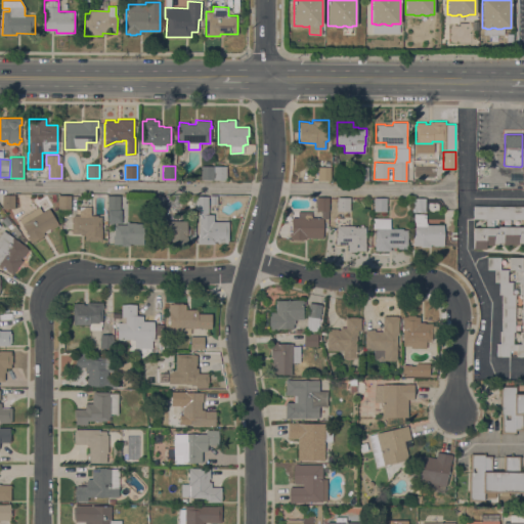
[(213,179),(201,179),(201,166),(213,166),(213,179)]
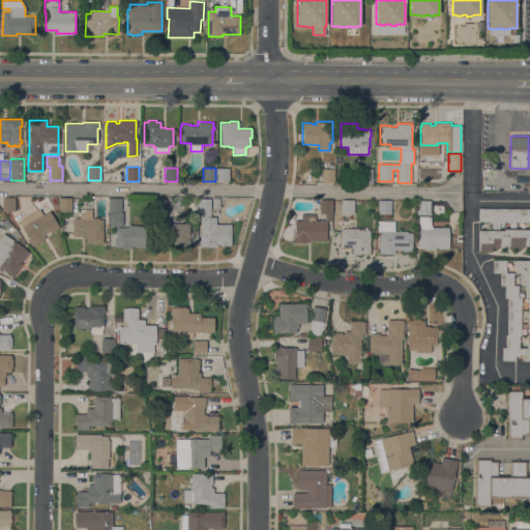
[(229,168),(229,182),(215,181),(215,168),(229,168)]
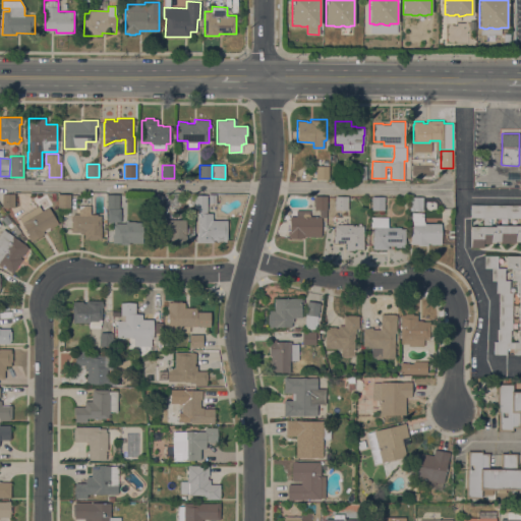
[(328,166),(328,179),(315,179),(315,165),(328,166)]
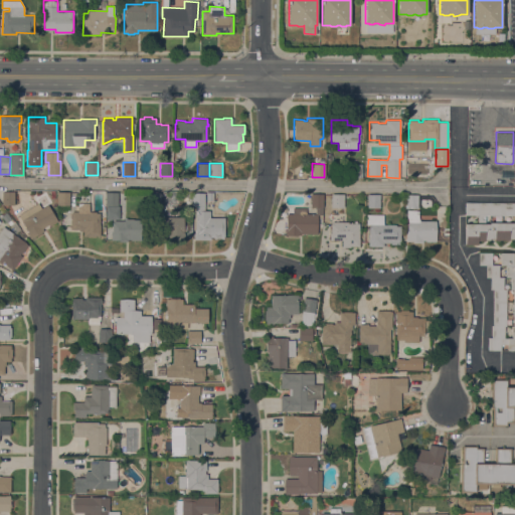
[(362,164),(362,177),(349,177),(349,164),(362,164)]
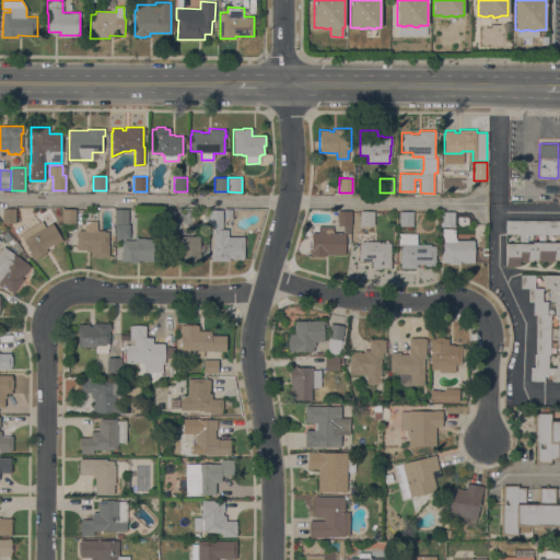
[(15,222),(2,222),(2,208),(15,208),(15,222)]
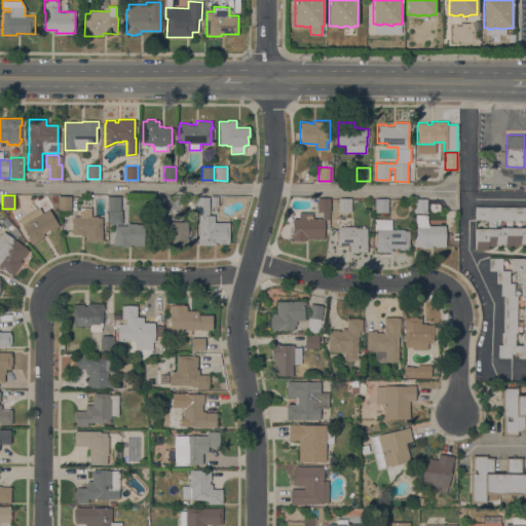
[(59,210),(59,195),(71,195),(71,200),(72,200),(72,204),(71,204),(71,210),(59,210)]
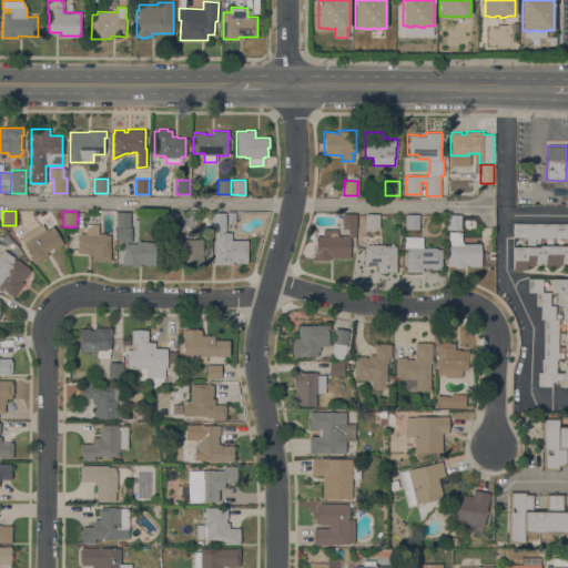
[(130,212),(130,226),(117,226),(117,212),(130,212)]
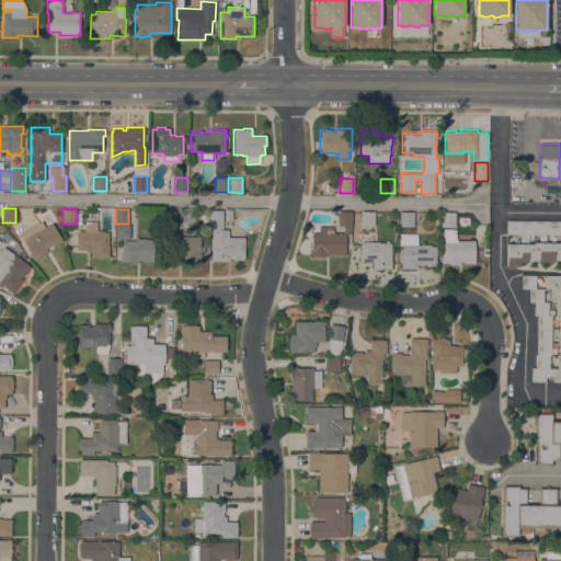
[(175,209),(175,224),(162,224),(162,209),(175,209)]
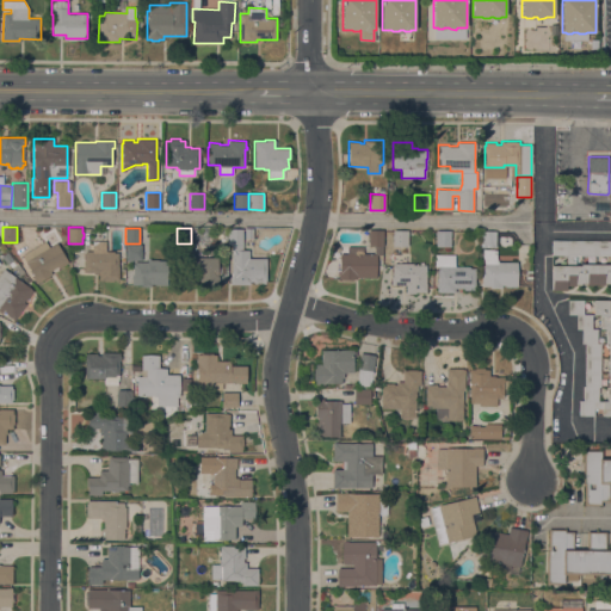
[(242,250),(248,251),(248,258),(266,258),(265,283),(253,283),(253,281),(250,281),(250,284),(229,284),(229,276),(232,276),(232,245),(228,245),(228,228),(242,228),(242,250)]
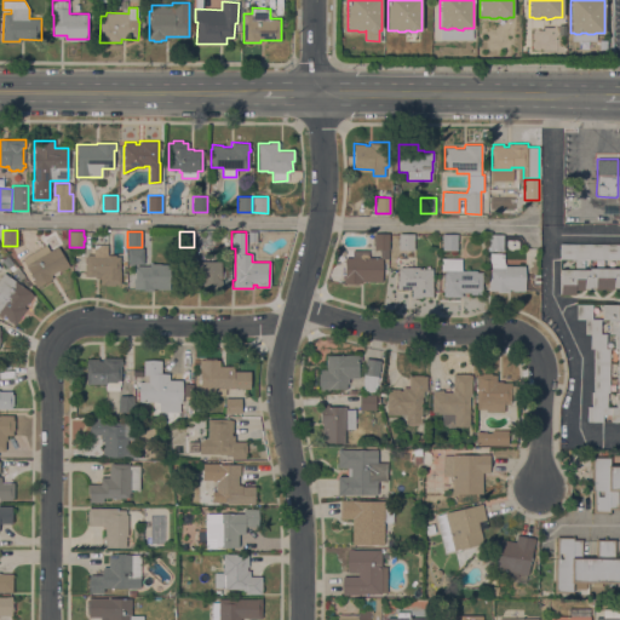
[(257,231),(256,241),(247,241),(248,231),(257,231)]
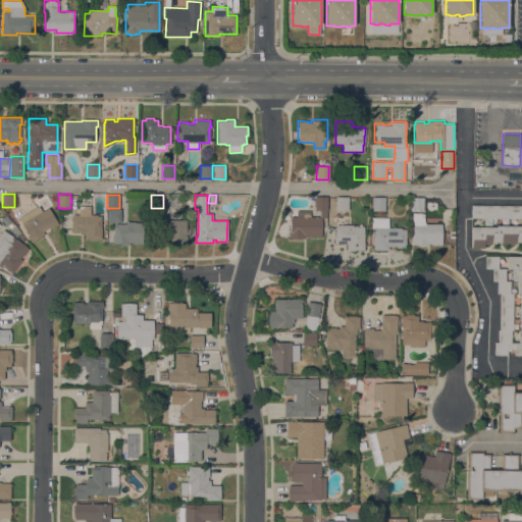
[(310,210),(310,216),(320,216),(320,210),(315,210),(315,197),(316,197),(326,197),(326,217),(321,217),(321,237),(305,237),(305,239),(289,239),(289,235),(289,231),(291,231),(290,216),(297,216),(297,210),(310,210)]
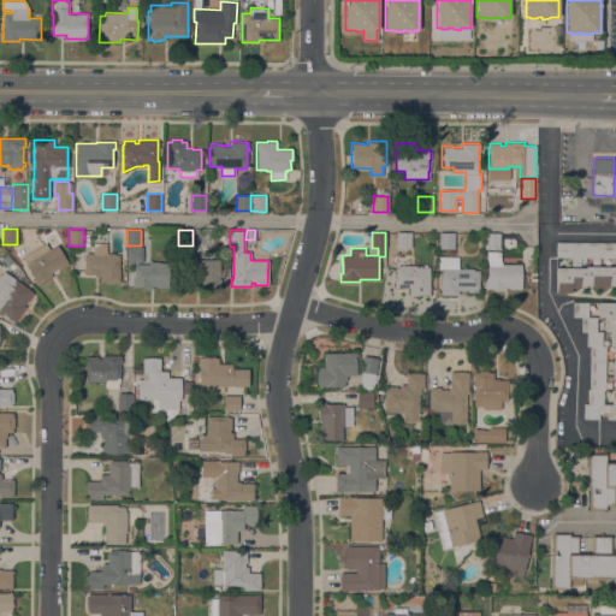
[(412,232),(410,248),(396,248),(396,232),(412,232)]
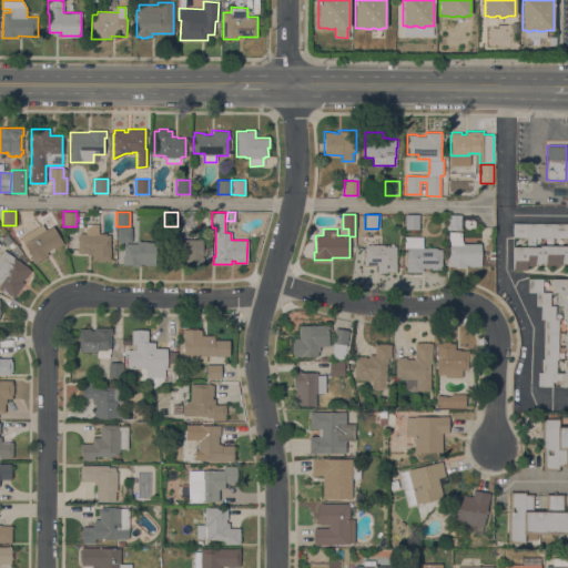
[(419,229),(405,229),(405,214),(419,215),(419,229)]
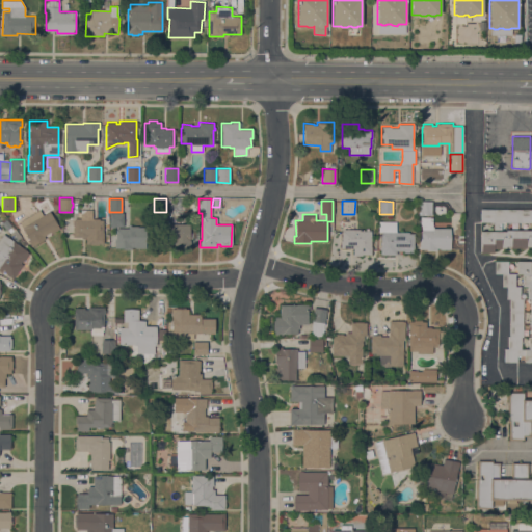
[(419,214),(419,202),(431,202),(431,214),(419,214)]
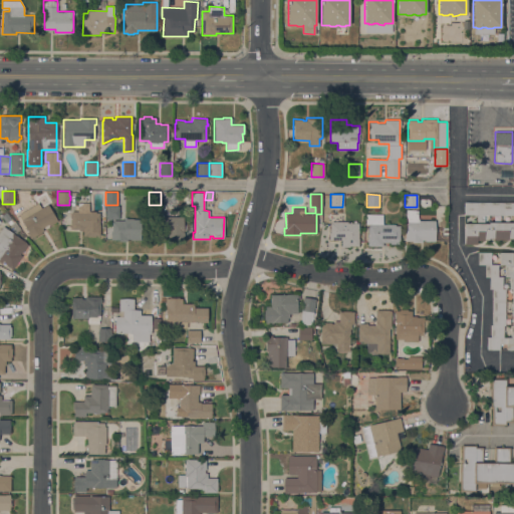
[(513,202),(513,238),(508,238),(508,239),(494,239),(494,238),(489,238),(489,239),(484,239),(484,241),(476,240),(476,244),(464,244),(465,224),(489,224),(489,222),(513,222),(513,215),(465,215),(465,202),(513,202)]
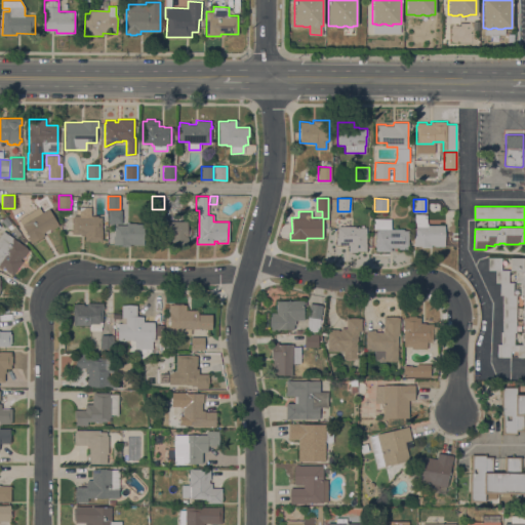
[(39,207),(42,212),(48,208),(58,226),(51,230),(50,229),(43,233),(45,236),(31,243),(27,236),(29,236),(18,218),(39,207)]
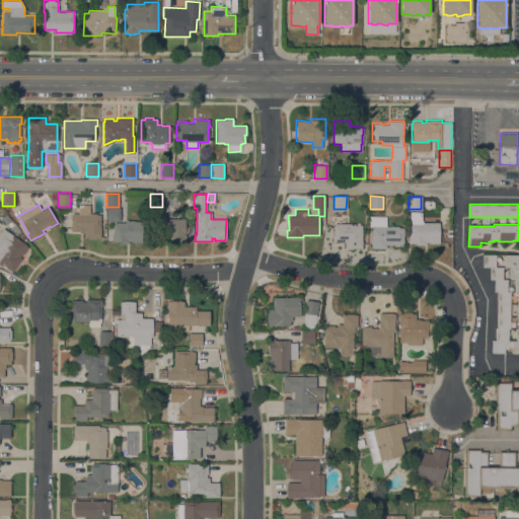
[(96,213),(96,215),(100,215),(100,237),(96,237),(96,239),(88,238),(88,237),(84,237),(84,232),(79,232),(79,231),(71,231),(71,214),(73,214),(73,213),(78,213),(78,205),(89,205),(89,213),(96,213)]
